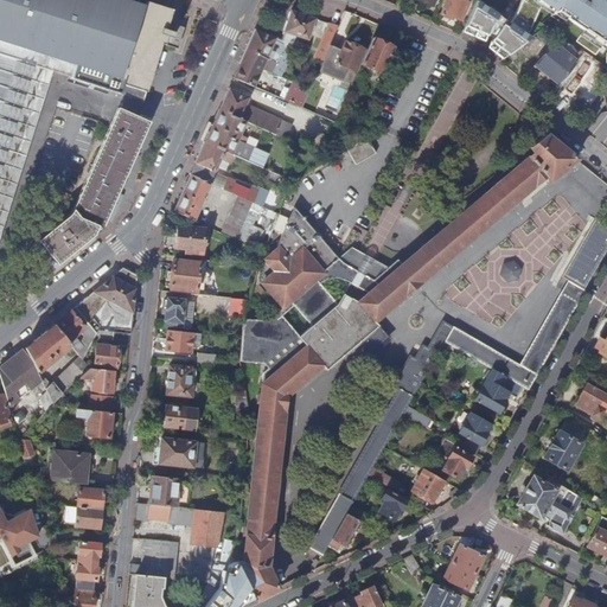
[(0,0),(0,55),(45,69),(71,77),(120,93),(122,85),(146,93),(161,44),(171,46),(174,34),(164,31),(170,10),(148,4),(148,0),(0,0)]
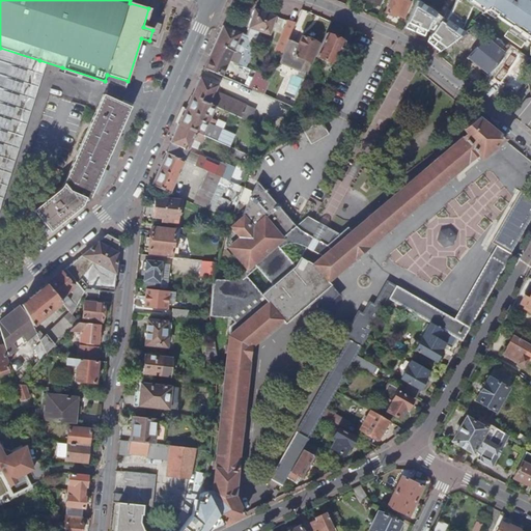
[(389,0),(384,12),(394,17),(395,15),(402,18),(410,1),(407,0),(389,0)]
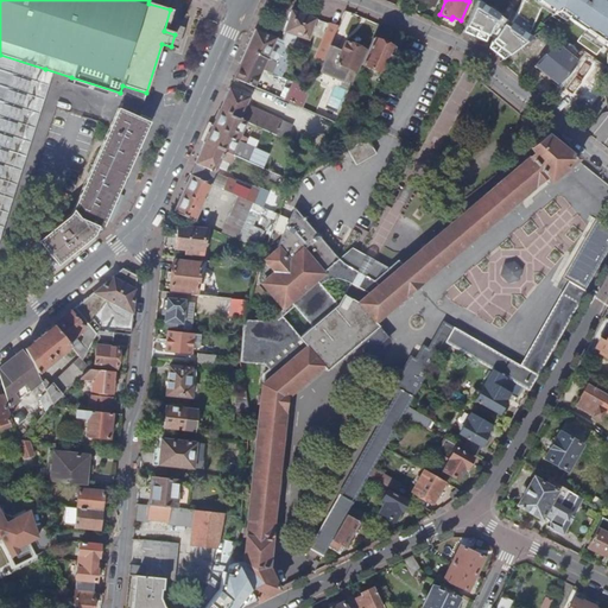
[(511,24),(477,0),(463,32),(467,33),(470,35),(486,42),(488,35),(495,38),(492,42),(489,48),(495,52),(499,56),(504,59),(531,38),(527,36),(511,24)]
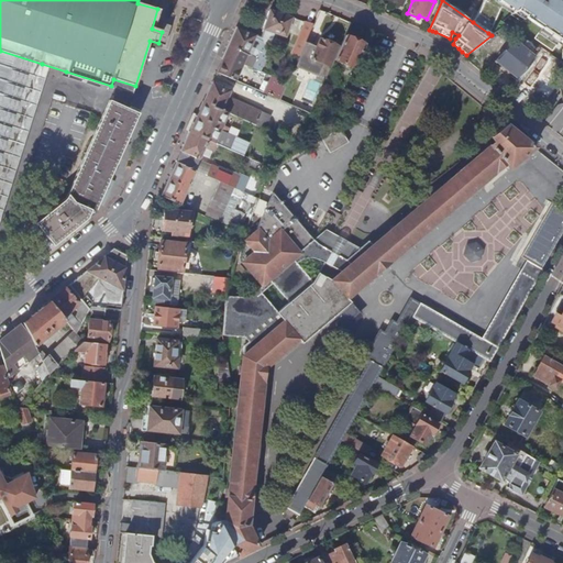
[(483,0),(477,14),(473,22),(488,33),(500,7),(490,0),(488,0),(487,2),(483,0)]
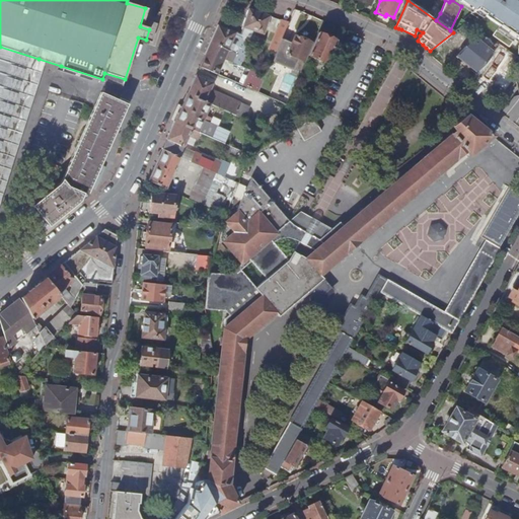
[(474,8),(462,0),(452,0),(461,6),(471,13),(476,9),(474,8)]
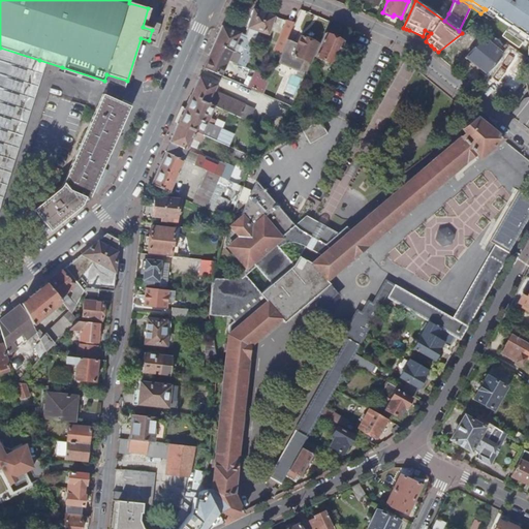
[(528,0),(488,0),(486,6),(484,8),(486,9),(493,14),(509,26),(509,25),(526,36),(525,38),(528,40),(528,0)]
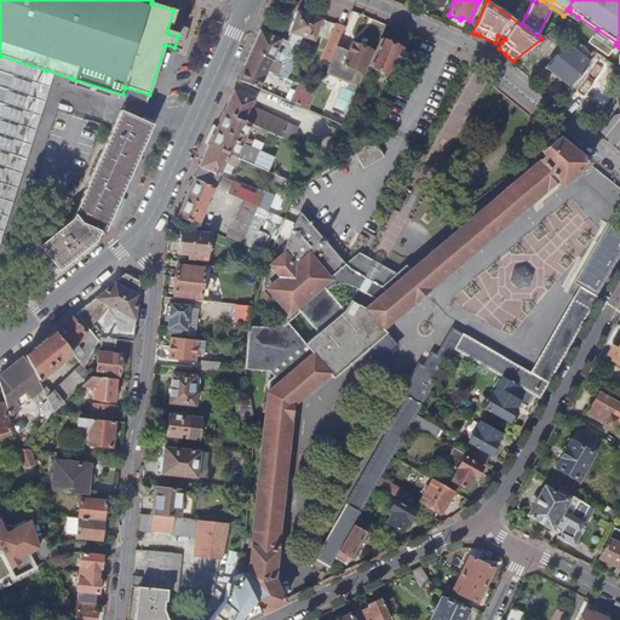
[(314,40),(321,19),(296,11),(290,32),(290,33),(287,40),(294,55),(302,36),(314,40)]
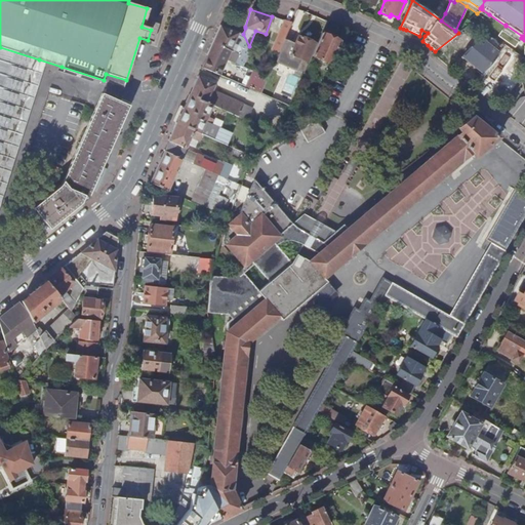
[(276,39),(282,43),(284,38),(291,23),(283,21),(276,39)]
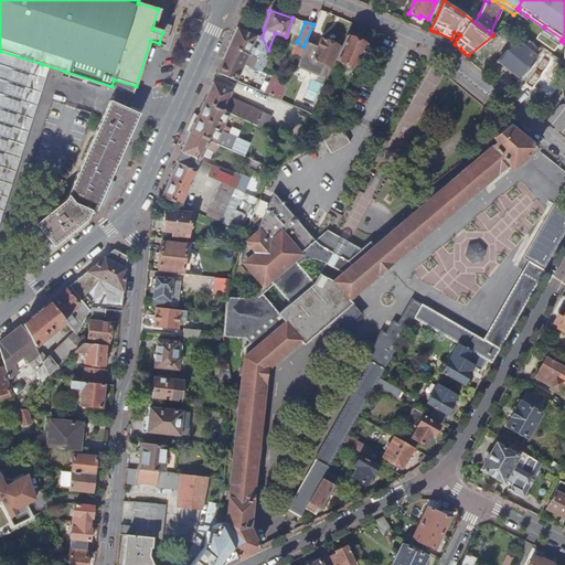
[(251,46),(256,34),(236,28),(228,45),(255,57),(252,67),(260,72),(268,55),(251,46)]
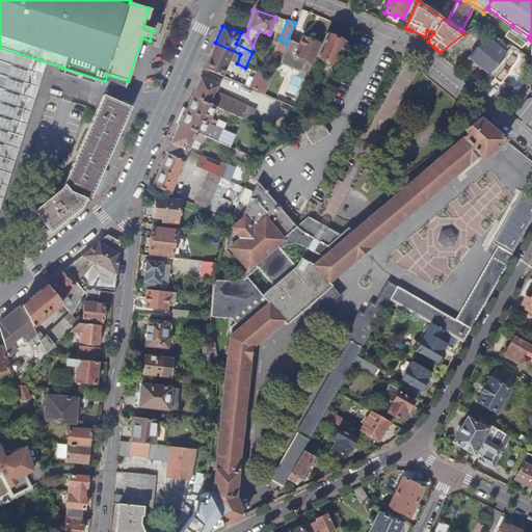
[(344,41),(325,32),(320,44),(315,56),(334,64),(344,41)]
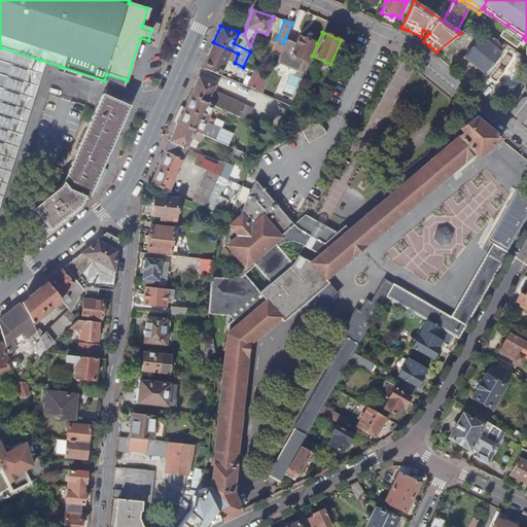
[(295,42),(285,38),(283,43),(276,61),(304,73),(312,56),(317,43),(299,35),(295,42)]
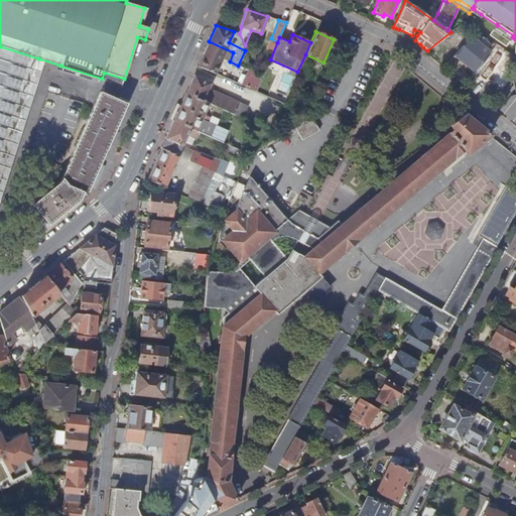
[(474,70),(496,43),(483,34),(477,41),(471,36),(456,55),(474,70)]
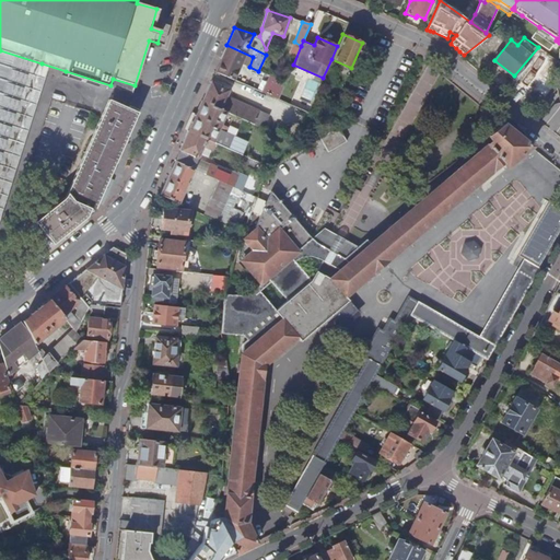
[(241,63),(249,67),(253,57),(226,45),(214,72),(233,80),(241,63)]
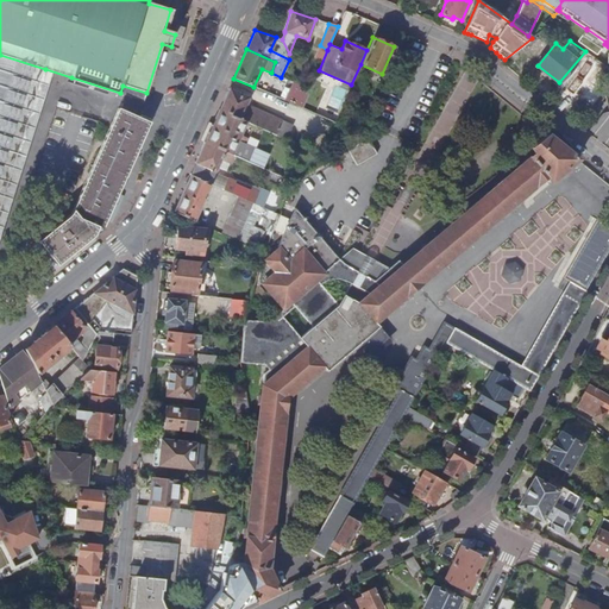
[(0,211),(45,69),(0,55),(0,211)]
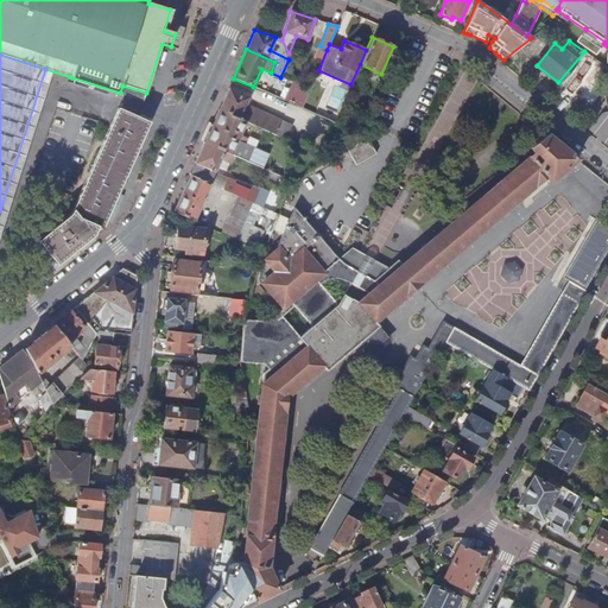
[(292,82),(284,100),(292,103),(302,108),(310,89),(292,82)]
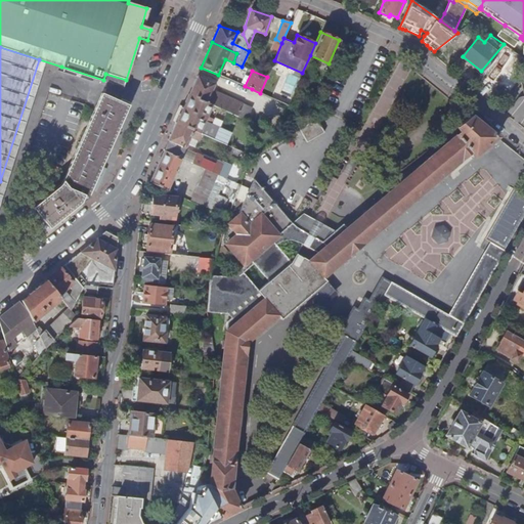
[(214,84),(197,76),(193,83),(188,95),(212,104),(245,120),(250,107),(211,90),(214,84)]
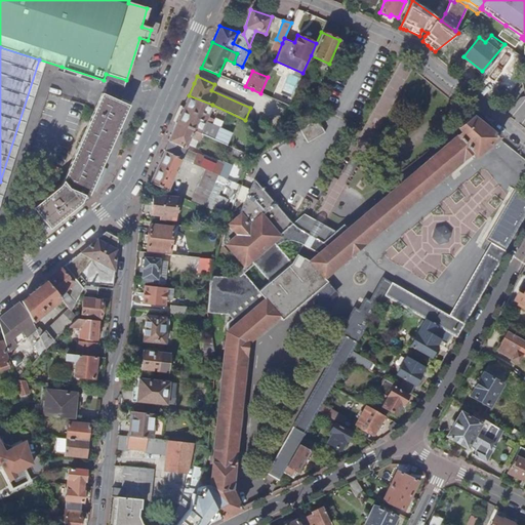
[(71,208),(78,201),(80,199),(82,195),(88,198),(91,191),(97,176),(102,167),(99,165),(103,158),(106,159),(112,145),(110,144),(113,135),(116,135),(129,106),(104,94),(95,112),(93,111),(88,122),(73,157),(69,164),(68,167),(70,168),(66,178),(62,186),(61,186),(58,187),(55,190),(51,193),(32,208),(26,214),(27,217),(29,221),(33,227),(36,230),(39,234),(42,235),(50,229),(68,214),(66,211),(65,209),(70,206),(71,208)]
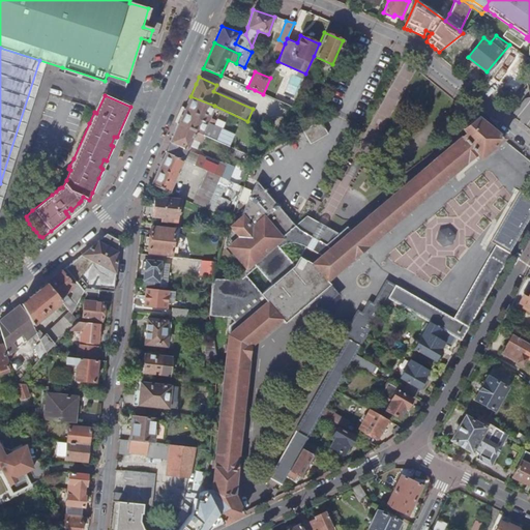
[(203,135),(228,146),(234,134),(212,124),(214,120),(208,117),(214,106),(190,96),(178,124),(203,135)]
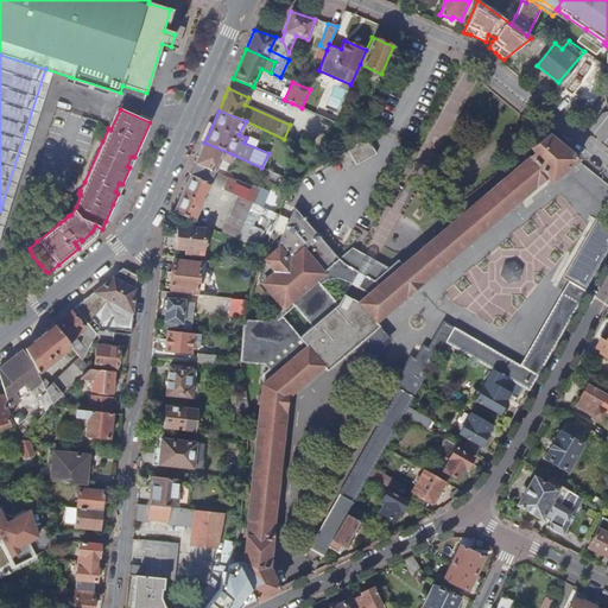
[(242,564),(235,563),(255,600),(279,589),(267,565),(276,488),(285,397),(322,367),(324,369),(329,371),(341,360),(342,356),(343,355),(346,356),(358,346),(359,341),(360,341),(355,336),(361,331),(362,333),(363,331),(366,333),(373,327),(374,322),(475,236),(545,177),(550,182),(577,159),(546,134),(530,146),(534,152),(481,198),(454,221),(401,265),(397,259),(388,267),(382,272),(371,266),(366,264),(361,260),(355,271),(349,282),(336,303),(317,283),(329,277),(336,259),(317,238),(315,235),(310,239),(312,241),(303,249),(301,249),(291,239),(265,260),(274,272),(261,284),(283,309),(265,323),(245,320),(242,327),(241,335),(239,362),(263,365),(267,371),(263,374),(255,439),(242,564)]
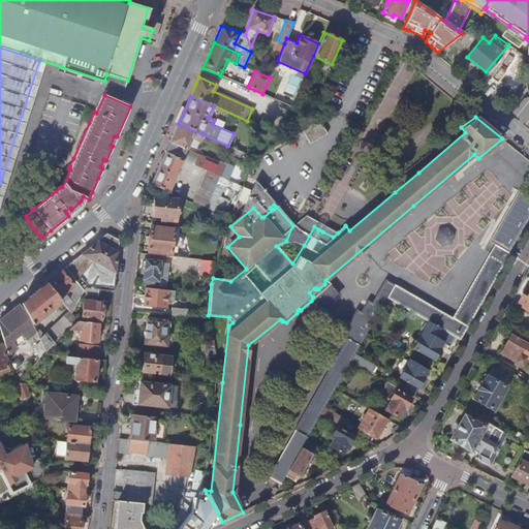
[(328,134),(319,120),(302,130),(310,145),(328,134)]
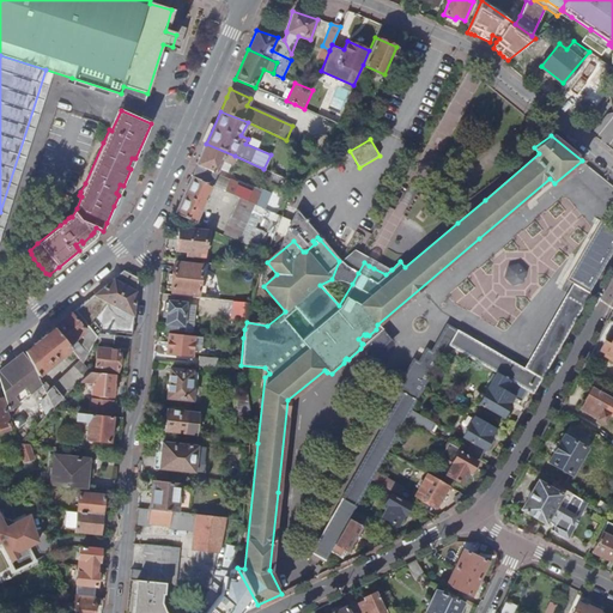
[(231,163),(235,156),(206,144),(192,176),(208,183),(213,171),(216,173),(222,159),(231,163)]
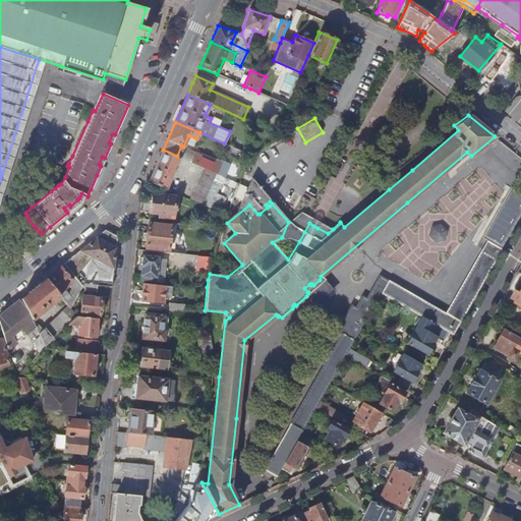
[(234,156),(237,150),(229,146),(227,152),(234,156)]
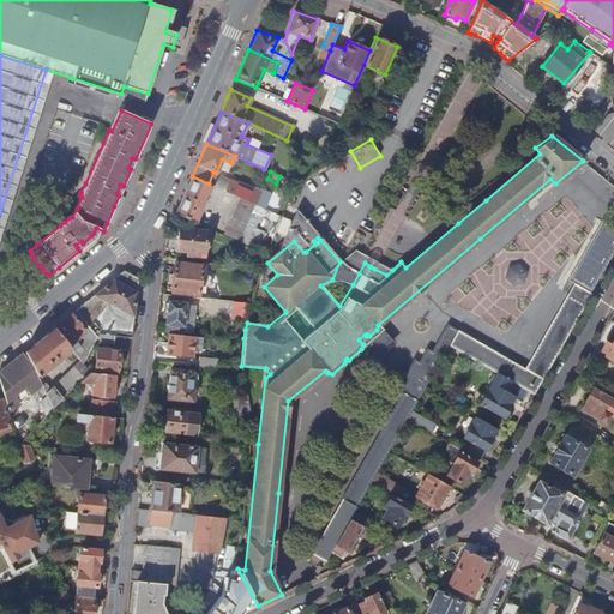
[(196,222),(212,185),(209,184),(192,176),(175,214),(196,222)]
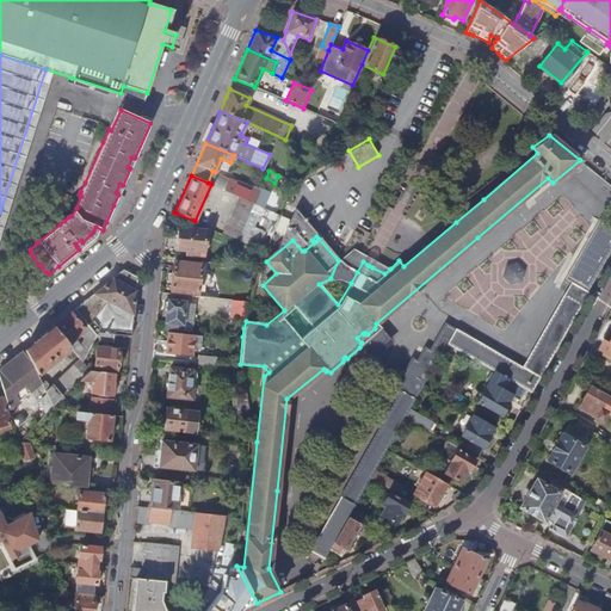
[(228,179),(223,190),(226,191),(238,197),(253,204),(263,208),(270,193),(259,189),(257,192),(228,179)]
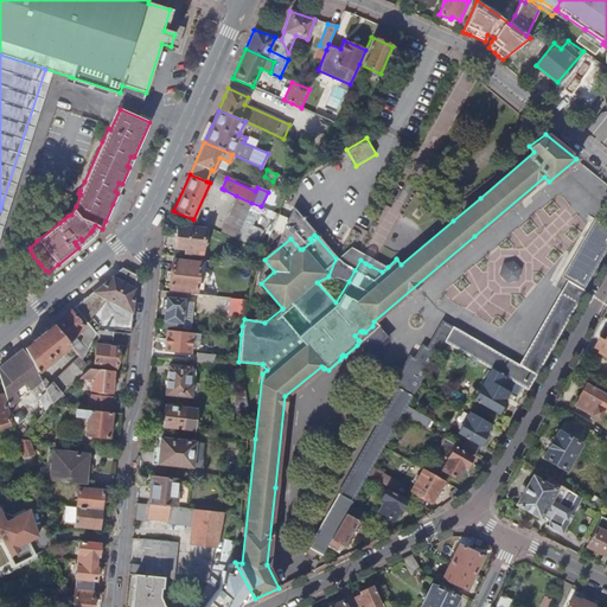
[(240,229),(251,203),(236,196),(224,222),(240,229)]
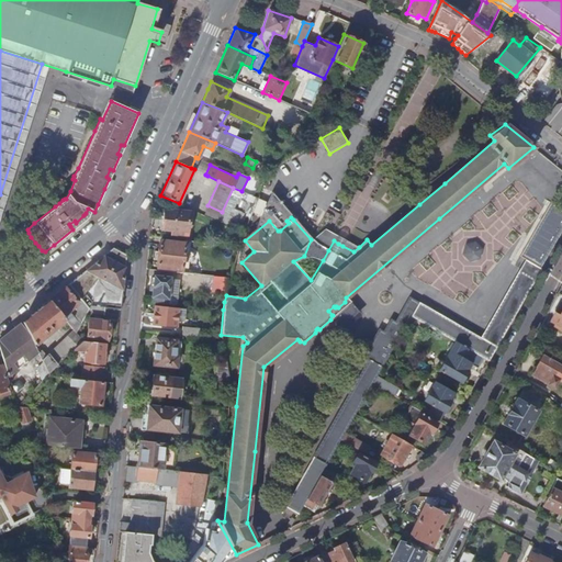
[(176,234),(187,235),(188,212),(164,210),(161,229),(176,231),(176,234)]
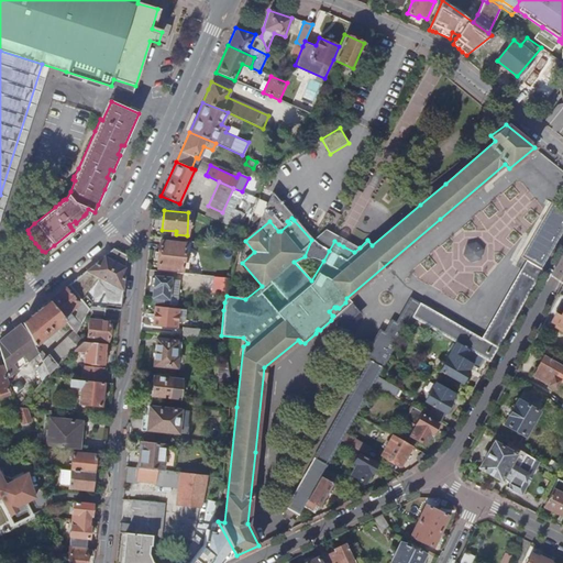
[(326,228),(311,240),(329,251),(334,241),(338,234),(326,228)]
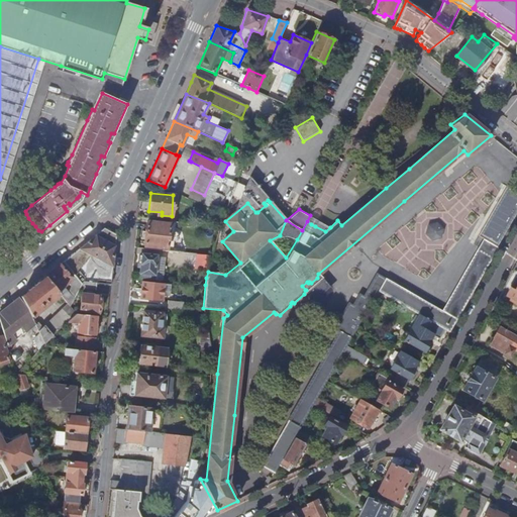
[(302,230),(286,220),(280,235),(287,235),(290,236),(297,239),(302,230)]
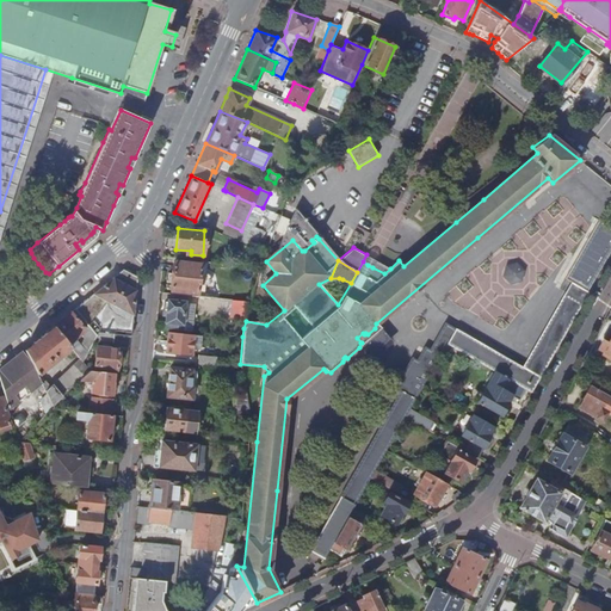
[(376,260),(372,267),(384,273),(390,269),(376,260)]
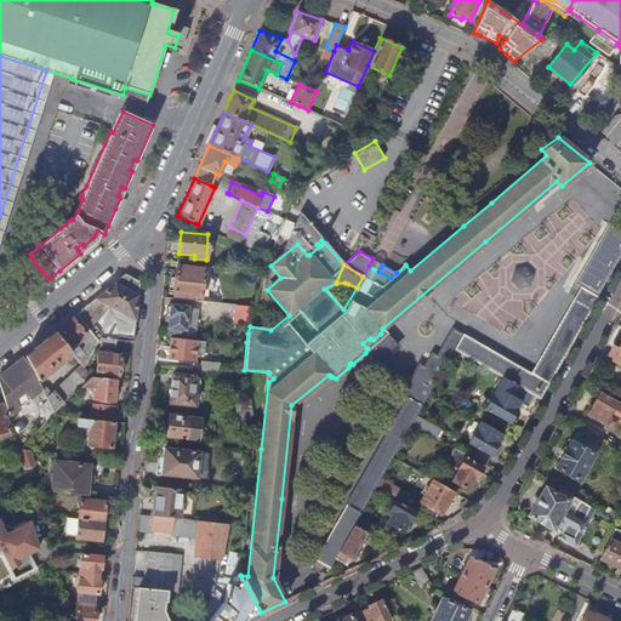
[(174,295),(200,298),(204,268),(176,266),(174,295)]
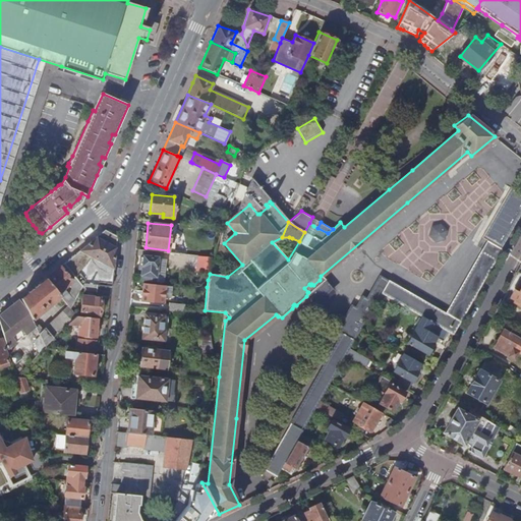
[(430,235),(436,241),(444,239),(446,231),(440,226),(432,227),(430,235)]
